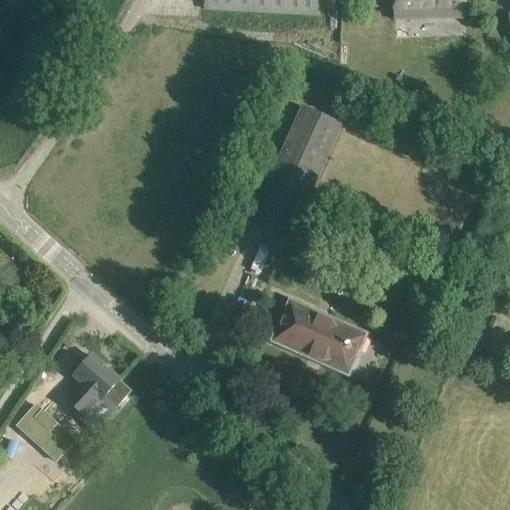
[(316,14),(316,0),(203,0),(203,8),(316,14)]
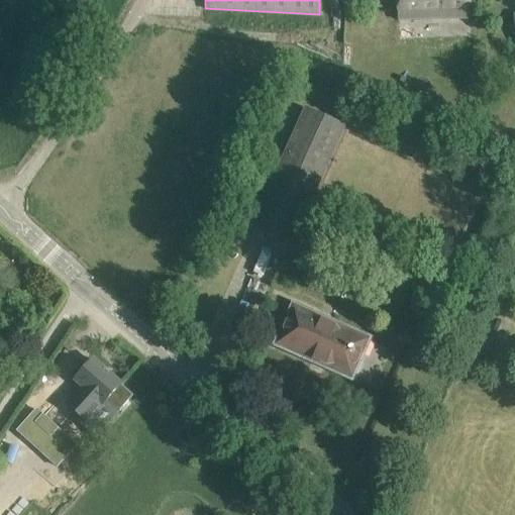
[(396,0),(397,19),(465,18),(464,0),(396,0)]
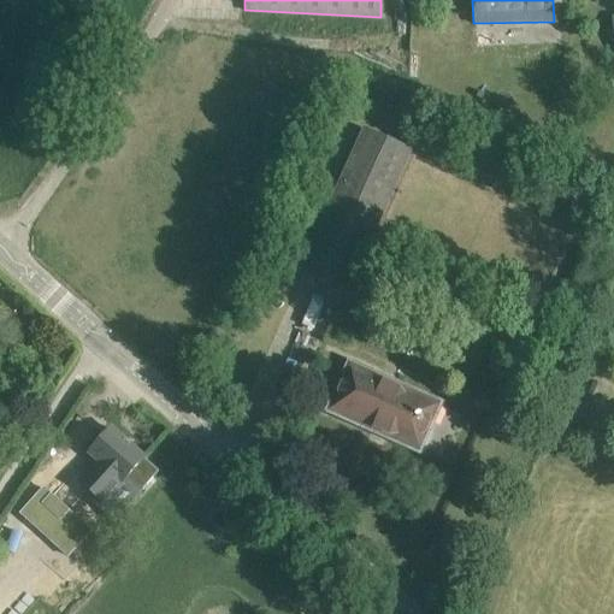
[(613,13),(610,15),(613,37),(602,39),(603,54),(613,52),(613,13)]
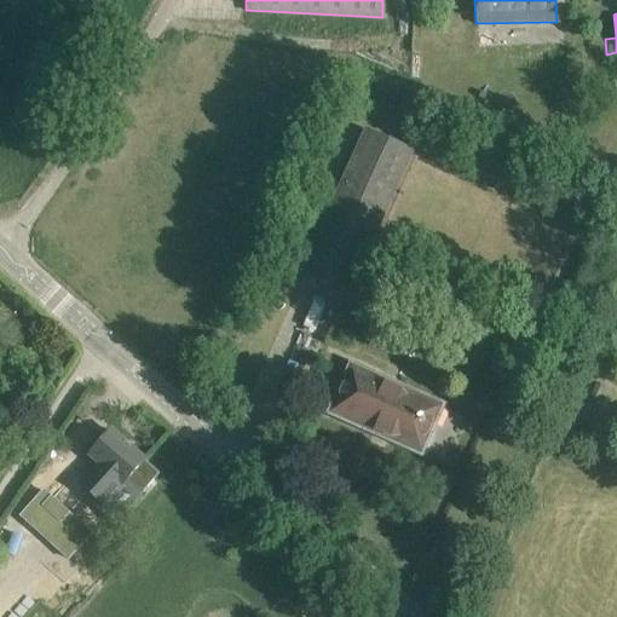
[(346,293),(410,149),(364,128),(299,272),(346,293)]
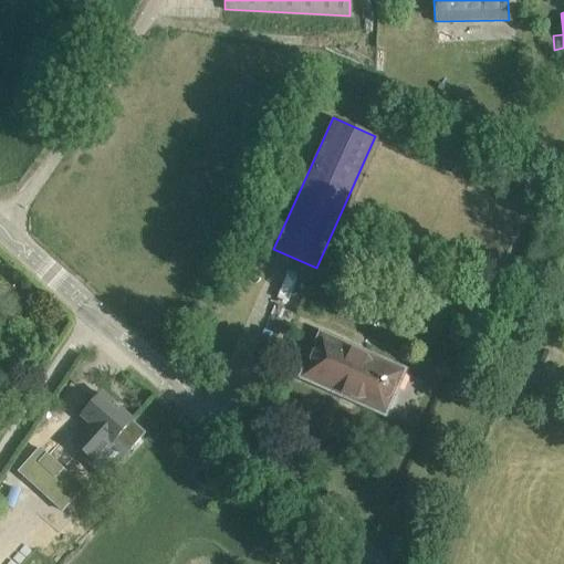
[(404,371),(384,362),(317,332),(317,334),(319,334),(301,375),(384,413),(401,372),(403,372),(404,371)]
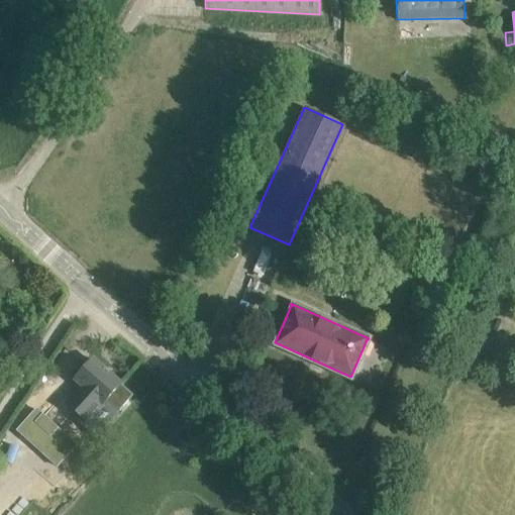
[(117,410),(131,395),(92,358),(74,379),(81,385),(65,402),(85,421),(105,399),(117,410)]
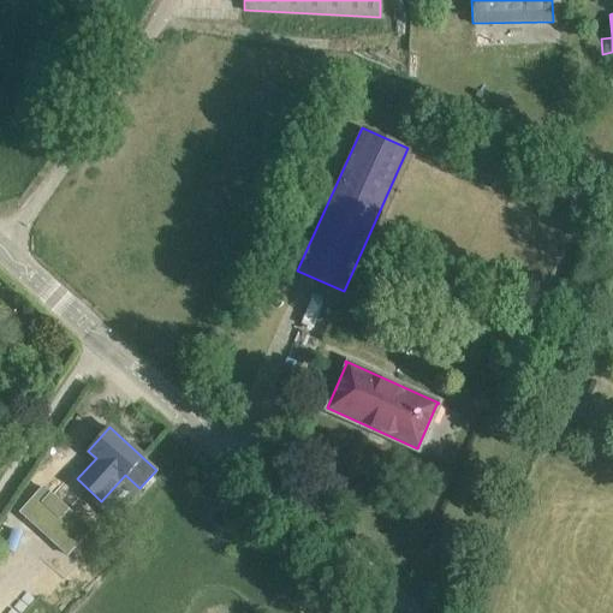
[(89,528),(72,513),(42,484),(19,511),(43,534),(66,554),(89,528)]
